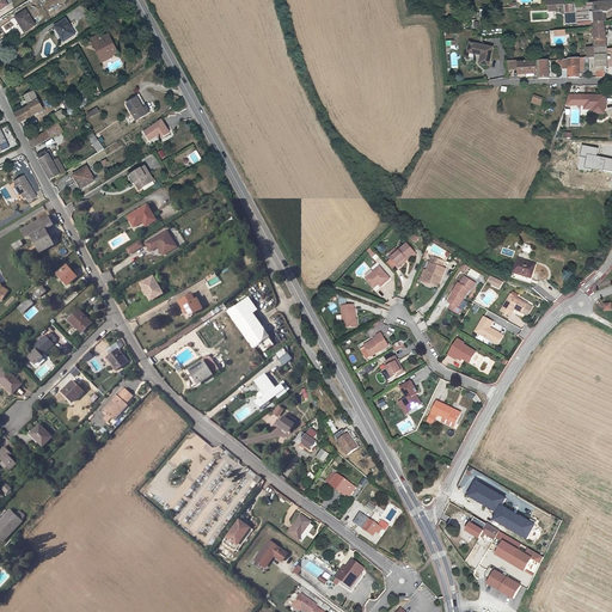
[(611,1),(605,2),(594,4),(595,23),(595,24),(605,23),(605,13),(606,13),(606,8),(611,7),(611,1)]
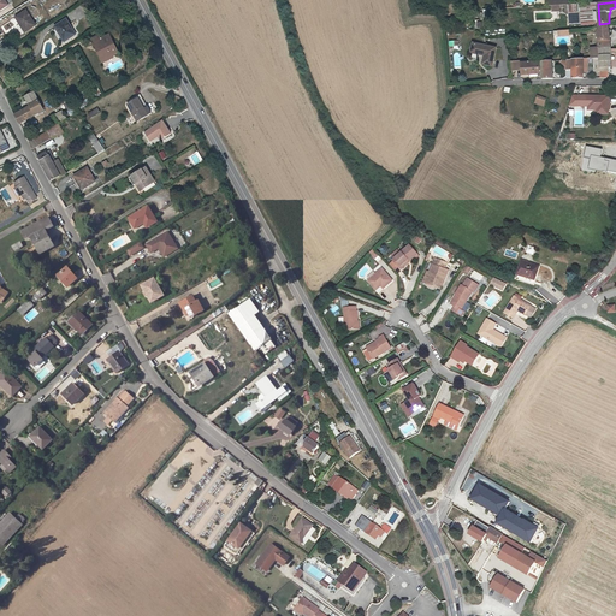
[(598,4),(569,6),(570,25),(599,23),(598,4)]
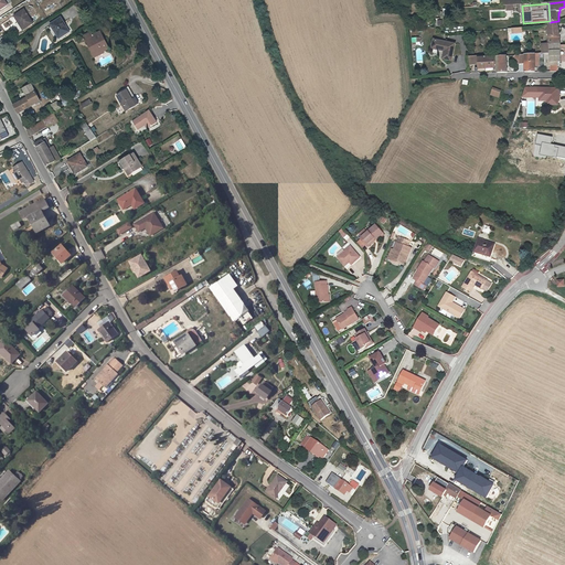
[(20,31),(30,24),(21,12),(13,18),(17,22),(16,23),(20,31)]
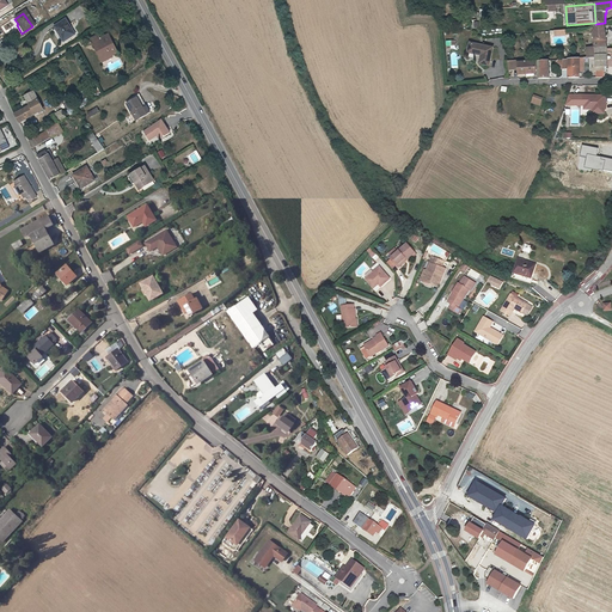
[(61,43),(71,36),(62,22),(53,29),(61,43)]
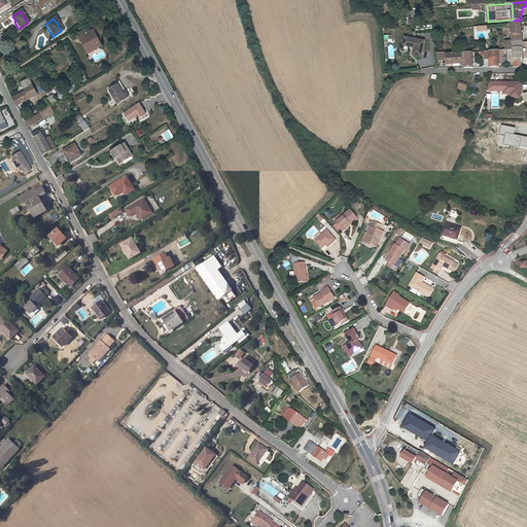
[(523,41),(521,20),(513,21),(513,26),(512,27),(512,28),(510,29),(511,32),(512,32),(513,40),(505,40),(506,49),(507,48),(514,48),(514,41),(523,41)]
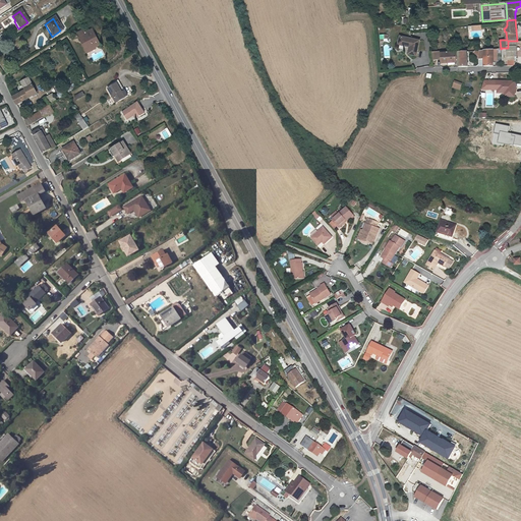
[(83,30),(75,35),(80,42),(82,41),(89,51),(95,47),(100,43),(92,30),(85,34),(83,30)]
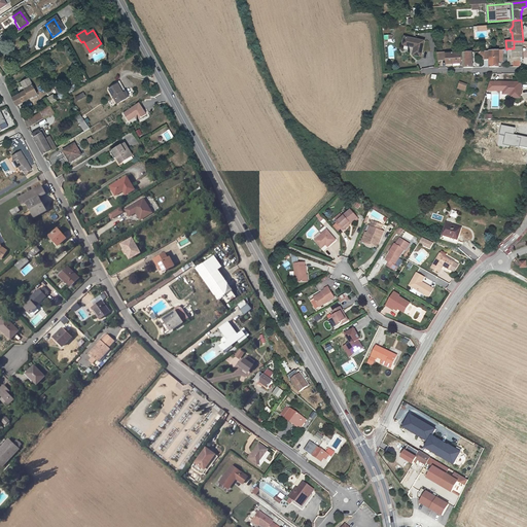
[(384,43),(388,43),(388,39),(393,39),(393,34),(384,35),(384,43)]
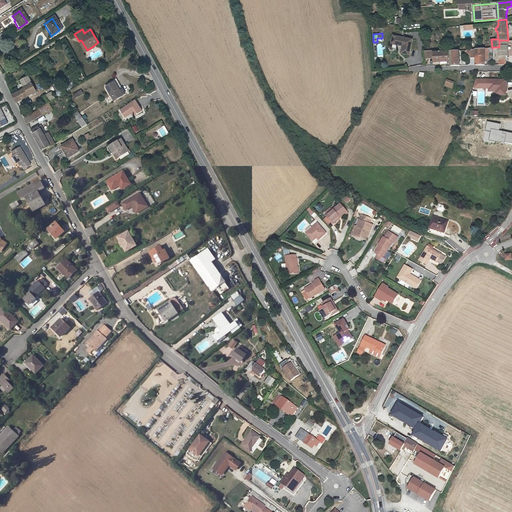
[(407,56),(409,41),(390,39),(388,47),(400,49),(399,55),(407,56)]
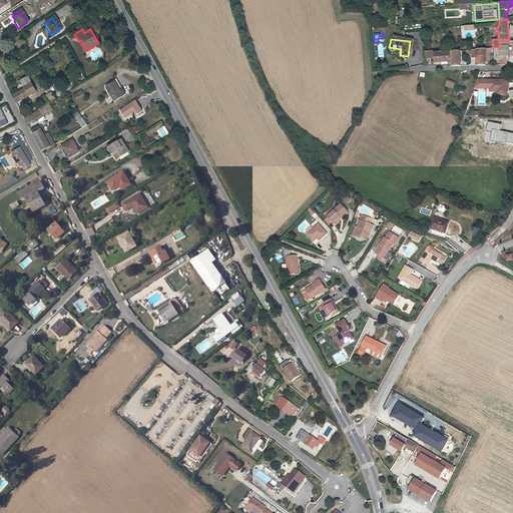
[(94,47),(93,46),(87,50),(81,40),(79,41),(86,53),(94,47)]
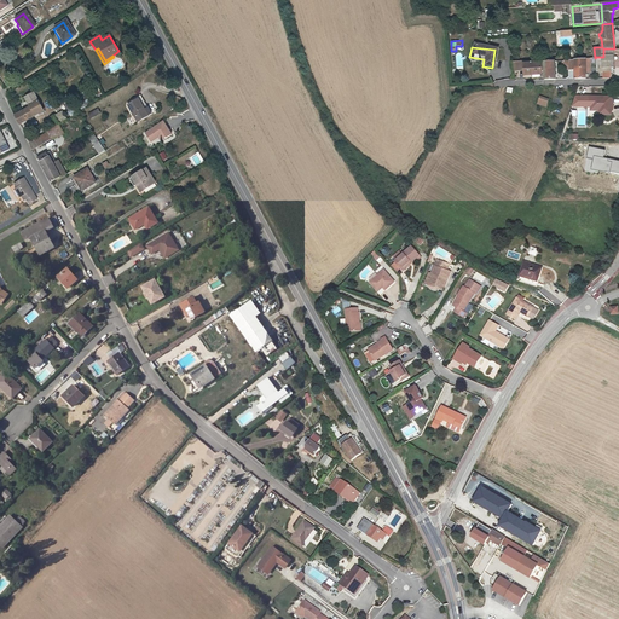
[(614,48),(603,48),(603,57),(603,61),(614,61),(614,59),(614,48)]
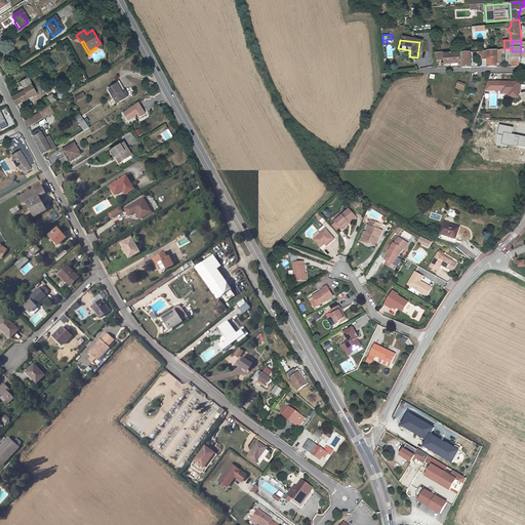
[(512,48),(506,48),(507,61),(519,59),(519,56),(512,56),(512,51),(512,48)]
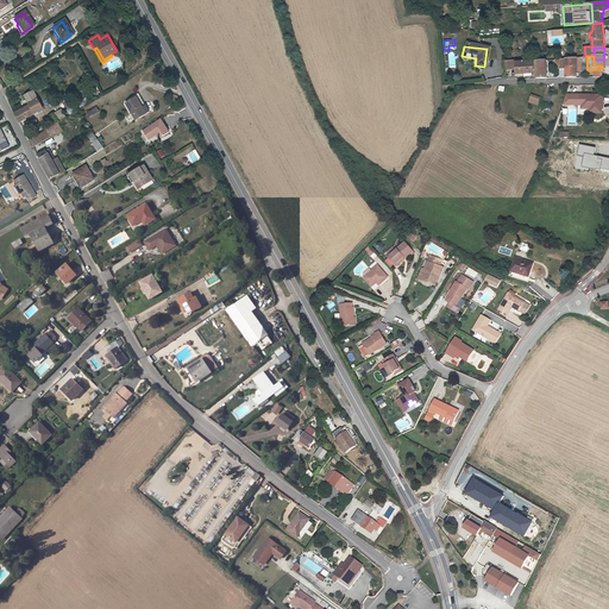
[(565,69),(566,77),(576,76),(576,70),(581,70),(581,60),(576,60),(576,58),(565,60),(565,69)]
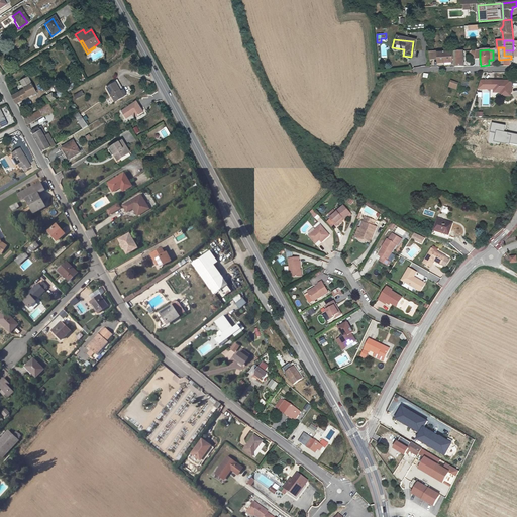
[(451,52),(427,55),(428,58),(435,57),(436,64),(450,63),(450,62),(452,61),(451,52)]
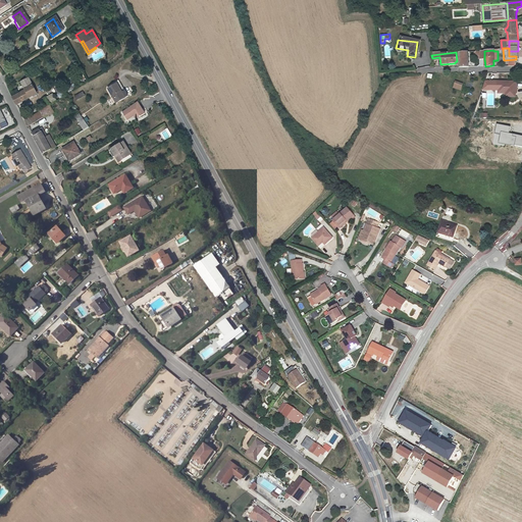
[(456,52),(457,61),(457,67),(466,66),(465,52),(456,52)]
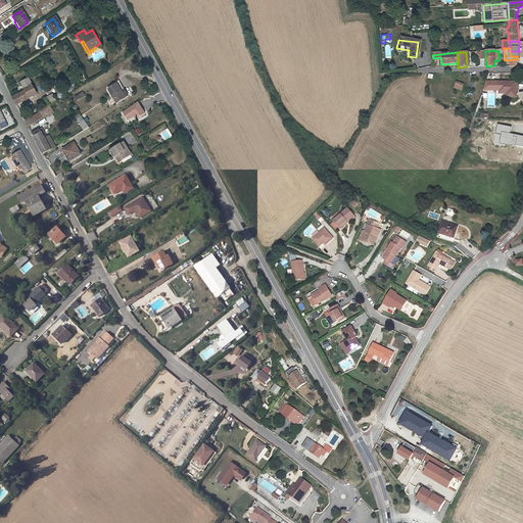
[(456,81),(454,88),(462,90),(464,83),(456,81)]
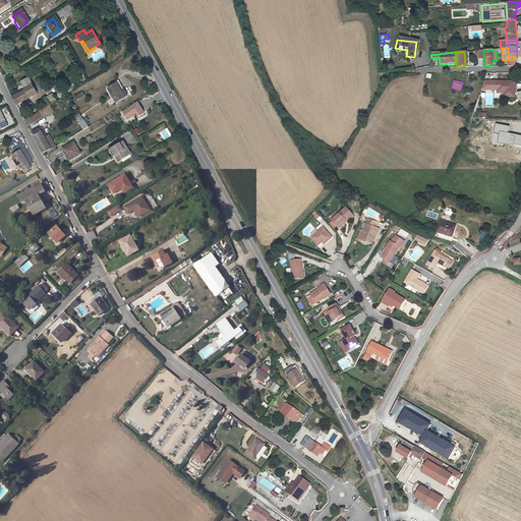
[(12,101),(16,108),(37,97),(29,81),(22,85),(26,94),(12,101)]
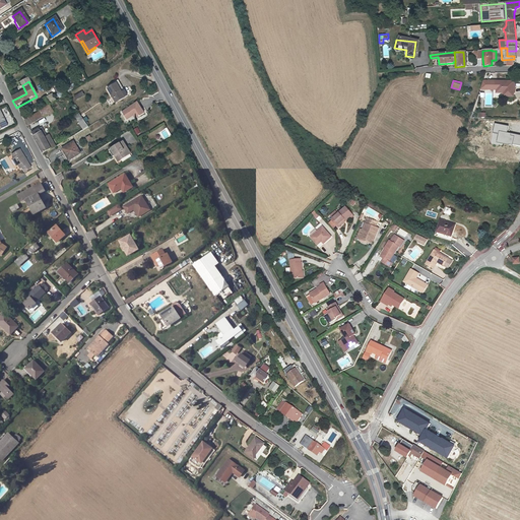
[(497,87),(497,81),(483,81),(480,89),(485,89),(489,90),(489,87),(497,87)]
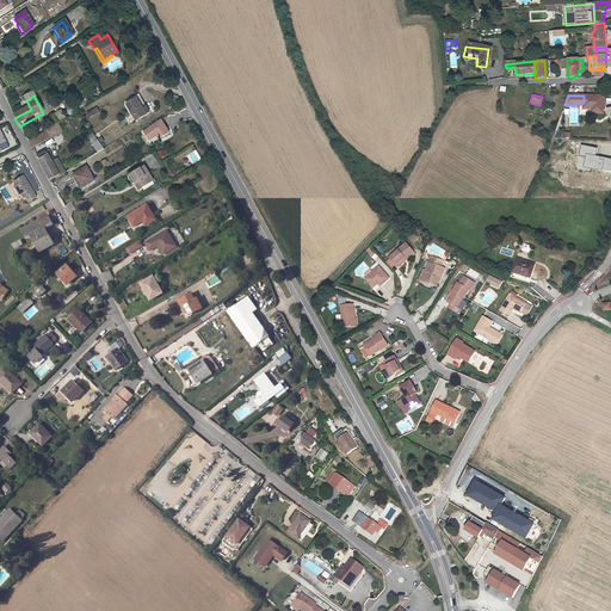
[(584,103),(584,110),(591,110),(596,110),(596,115),(603,115),(603,96),(584,96),(584,103)]
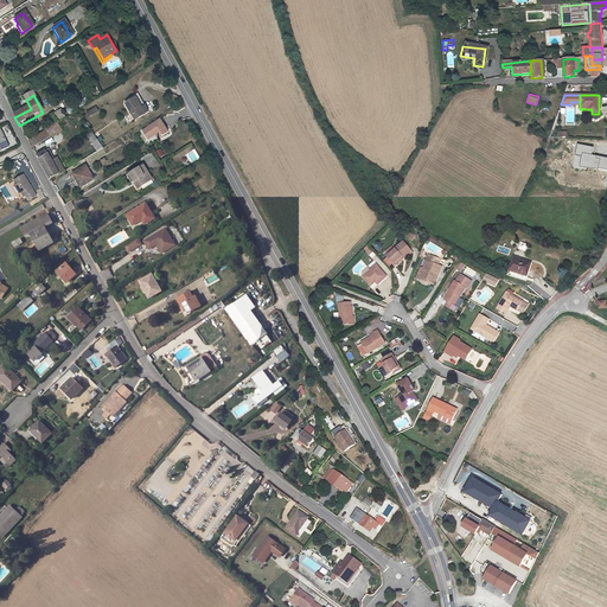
[(153,113),(145,97),(131,106),(140,121),(153,113)]
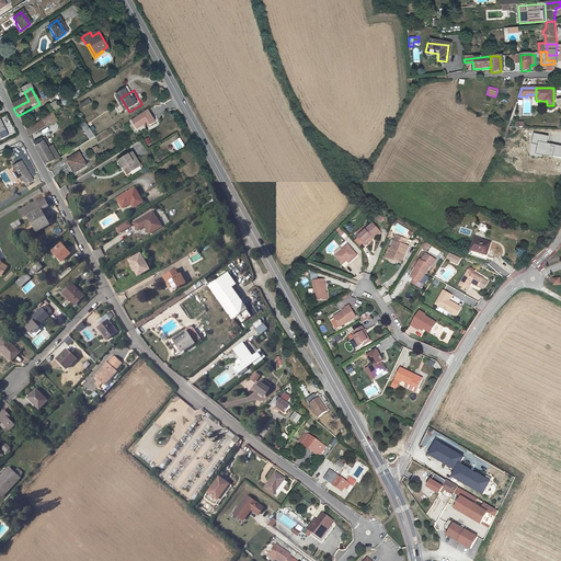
[(49,104),(53,112),(59,109),(56,101),(49,104)]
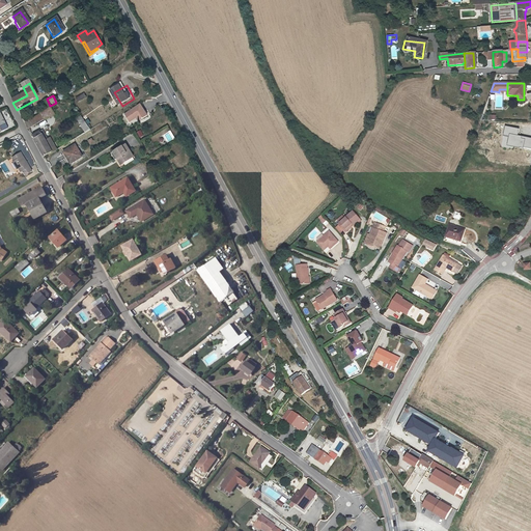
[(143,108),(128,117),(131,124),(138,120),(140,124),(149,119),(143,108)]
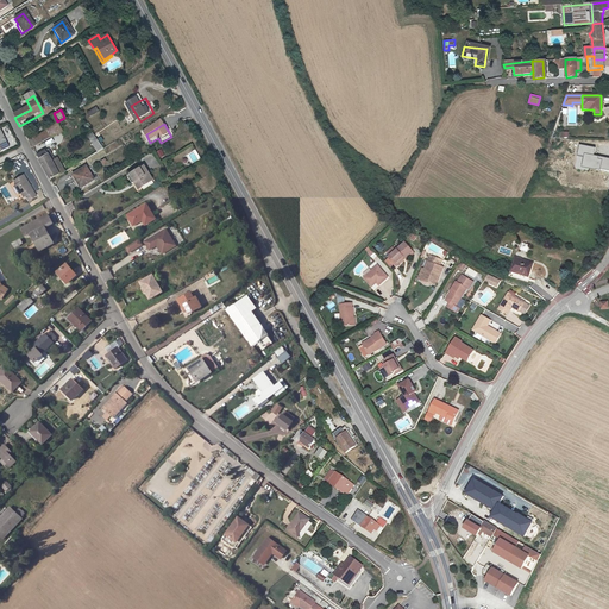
[(30,144),(33,151),(56,138),(52,131),(30,144)]
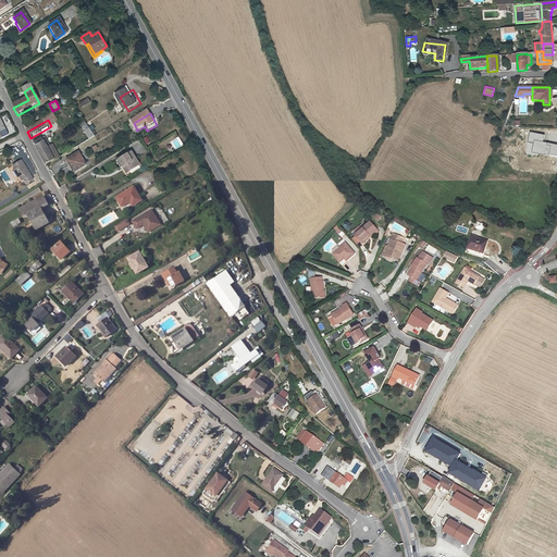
[(94,139),(85,125),(79,127),(88,143),(94,139)]
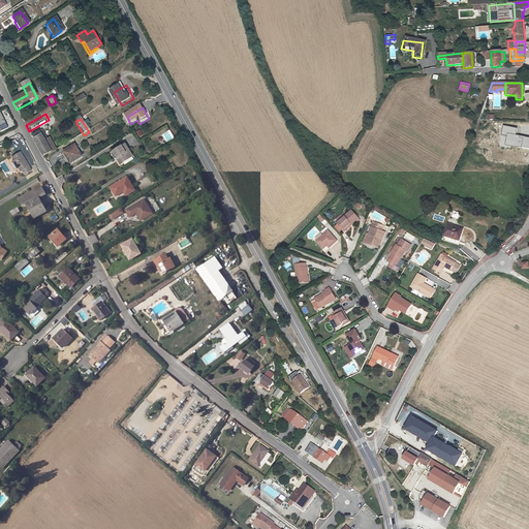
[(517,128),(503,126),(501,135),(508,136),(506,145),(528,149),(528,137),(516,135),(517,128)]
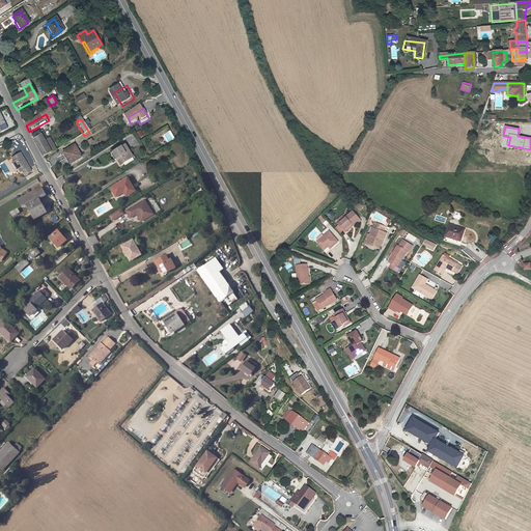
[(31,137),(43,158),(56,150),(52,143),(47,145),(39,132),(31,137)]
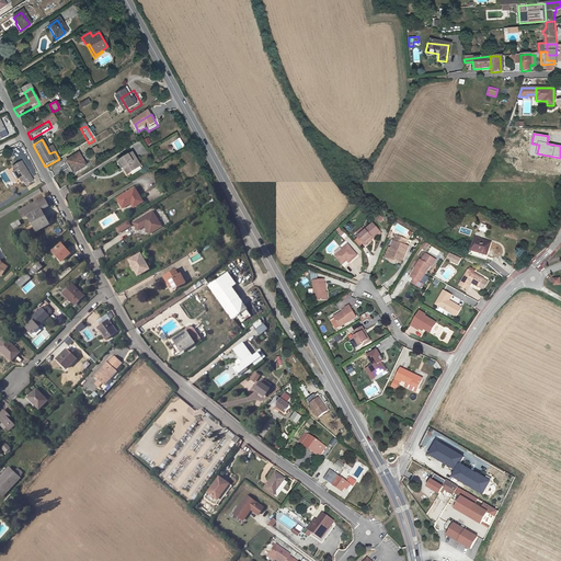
[(79,156),(66,163),(69,170),(72,168),(76,174),(87,168),(79,156)]
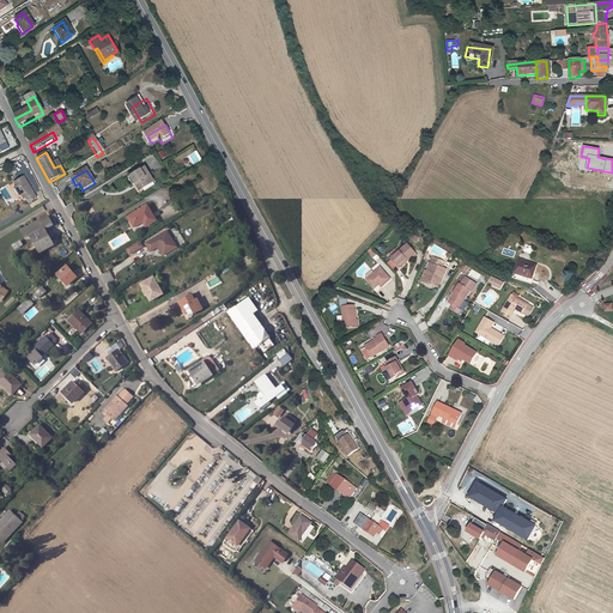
[(139,195),(155,187),(146,171),(128,181),(132,188),(134,187),(139,195)]
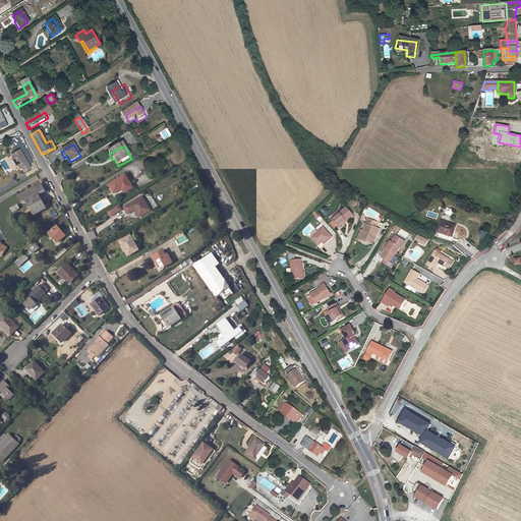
[(15,154),(17,157),(21,164),(23,167),(24,166),(27,170),(34,167),(23,149),(15,154)]
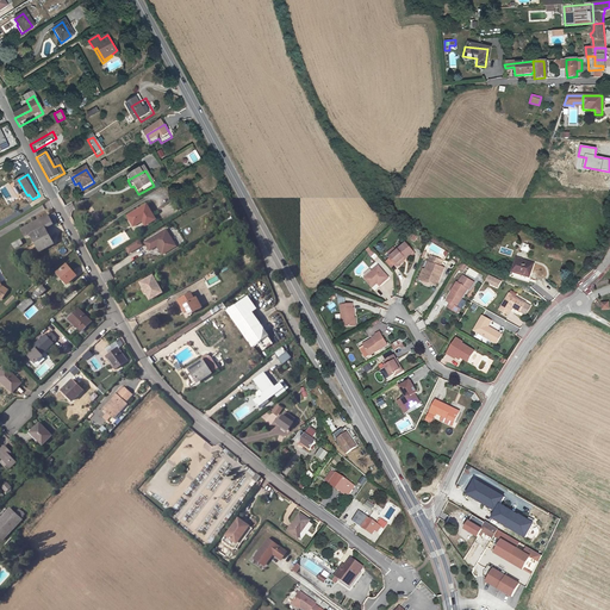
[(154,223),(147,207),(126,218),(132,229),(141,225),(143,229),(154,223)]
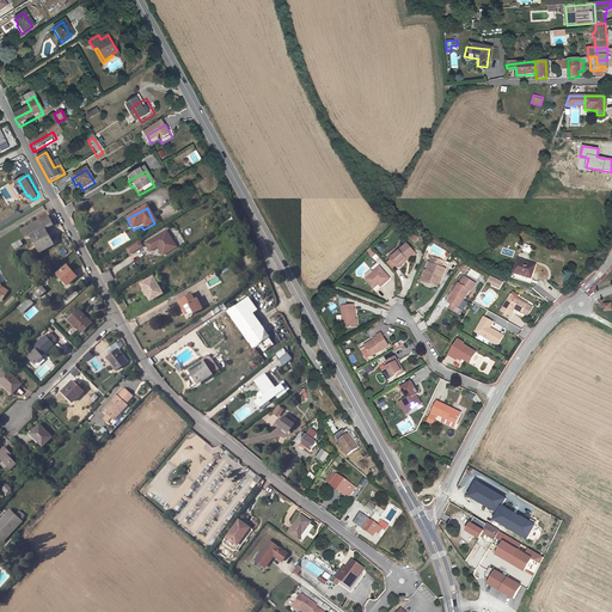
[(46,215),(19,230),(24,238),(29,236),(38,254),(53,245),(43,228),(50,222),(46,215)]
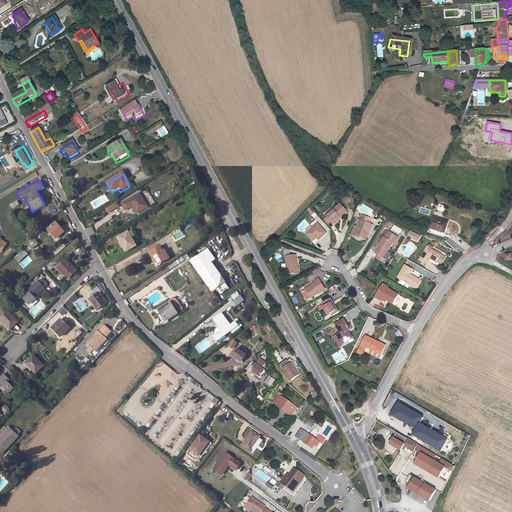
[(139,195),(121,205),(125,212),(131,208),(132,207),(137,215),(147,209),(139,195)]
